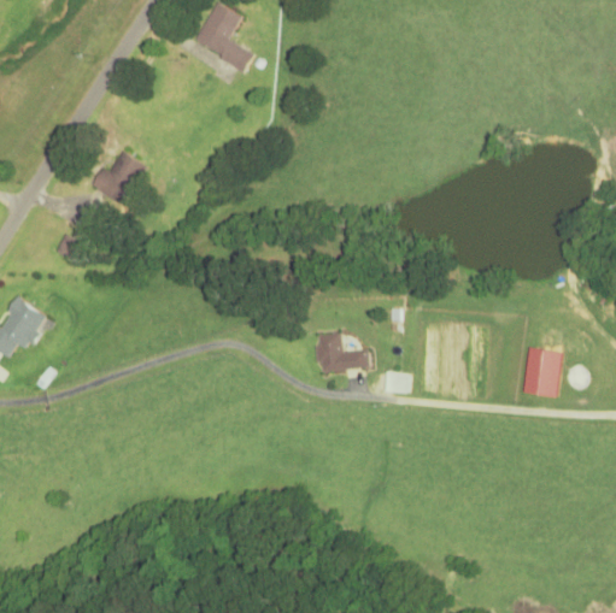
[(240,15),(215,1),(193,41),(242,69),(252,53),(227,39),(240,15)]
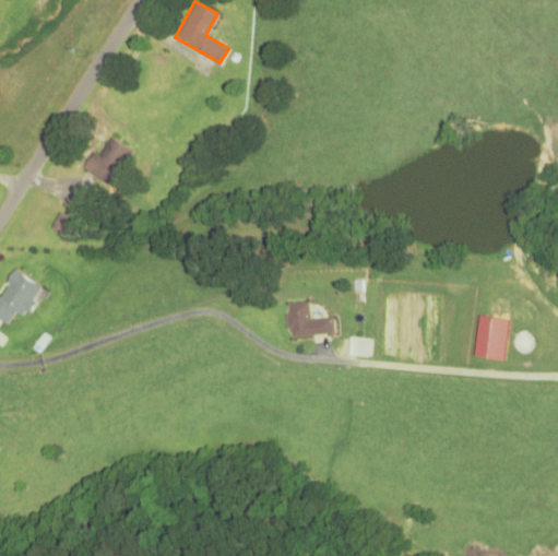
[(131,157),(115,137),(83,161),(99,181),(131,157)]
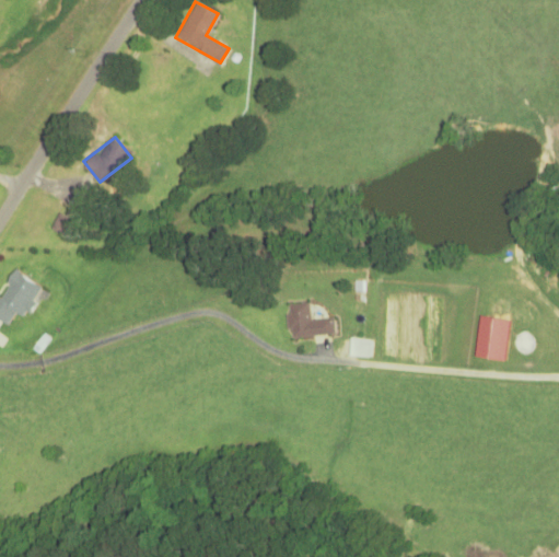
[(51,225),(62,232),(69,218),(58,212),(51,225)]
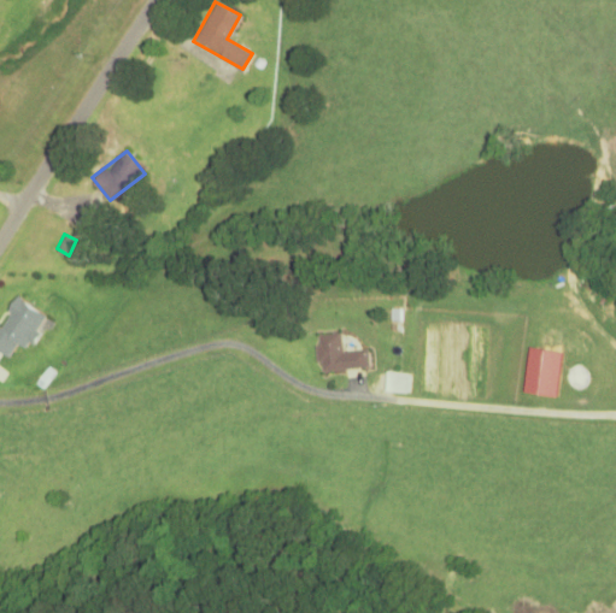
[(0,352),(10,360),(44,316),(17,296),(0,318),(0,352)]
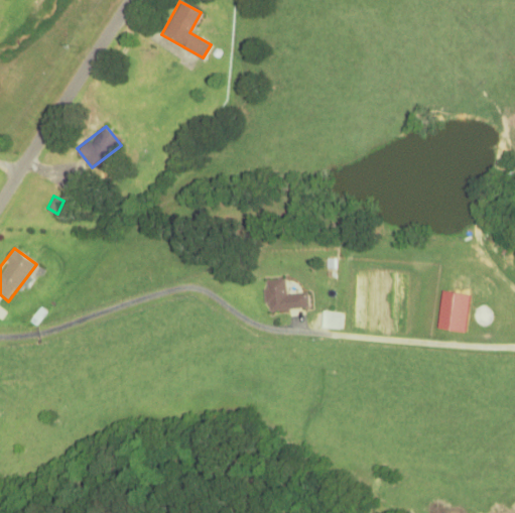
[(307,305),(306,291),(285,293),(283,277),(263,279),(266,310),(307,305)]
